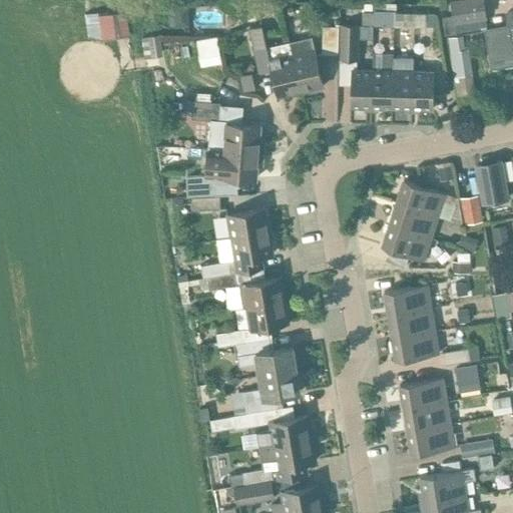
[(443,17),(445,35),(480,30),(480,26),(487,25),(483,0),(450,0),(452,16),(443,17)]
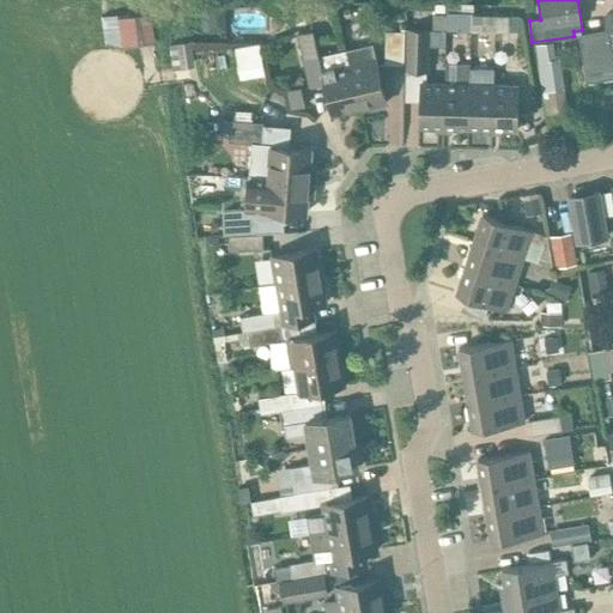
[(472,31),(472,14),(472,6),(448,5),(448,14),(447,31),(472,31)]
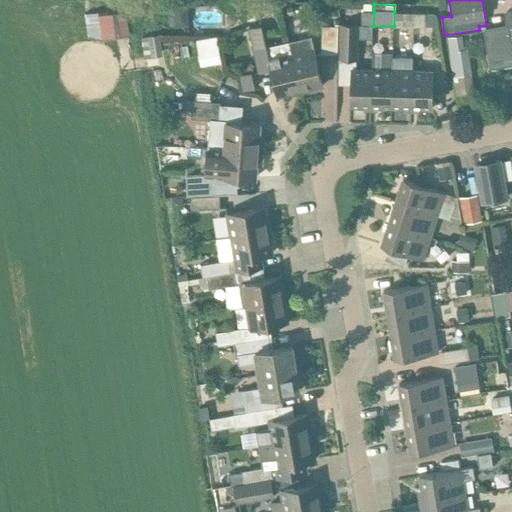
[(89,13),(91,37),(133,34),(130,10),(89,13)]
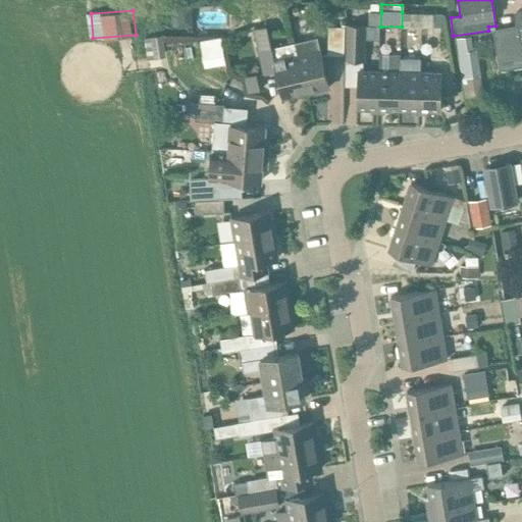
[(368,25),(380,27),(381,12),(378,12),(368,11),(368,25)]
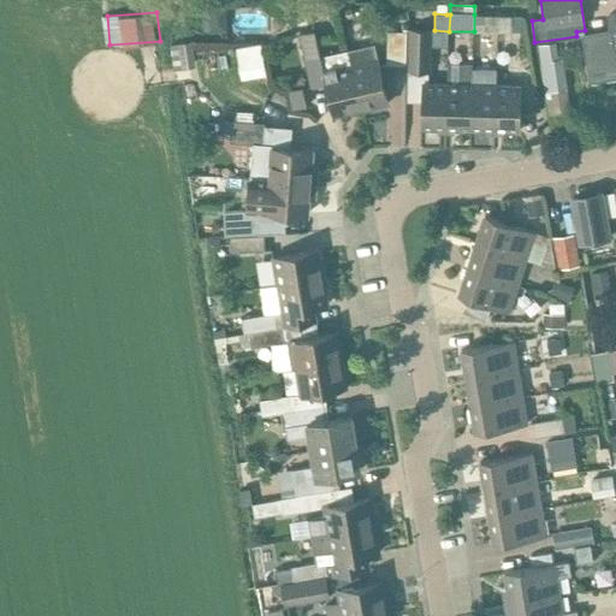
[(474,31),(498,33),(498,15),(474,15),(474,31)]
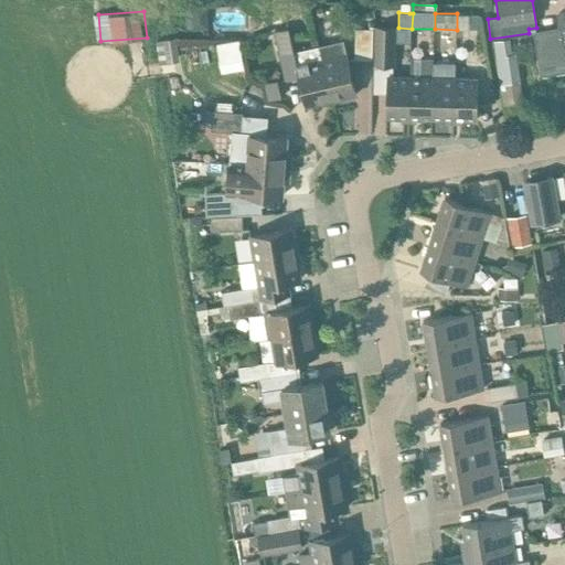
[(457,13),(457,30),(469,30),(469,14),(457,13)]
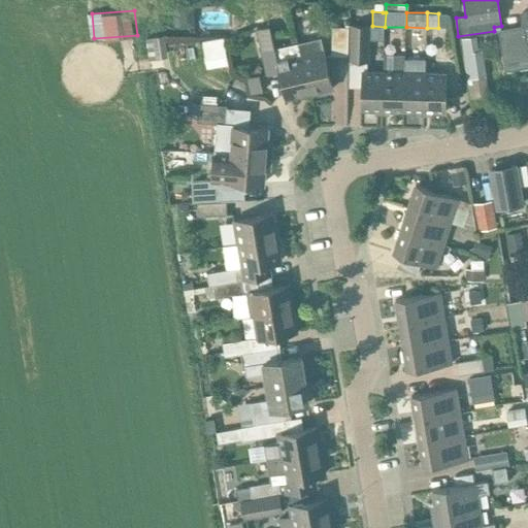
[(349,62),(369,62),(370,26),(350,25),(349,62)]
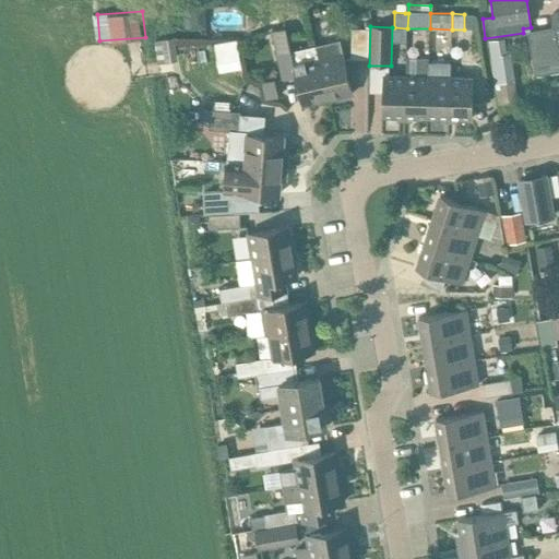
[(527,31),(535,71),(558,67),(558,27),(555,30),(554,26),(527,31)]
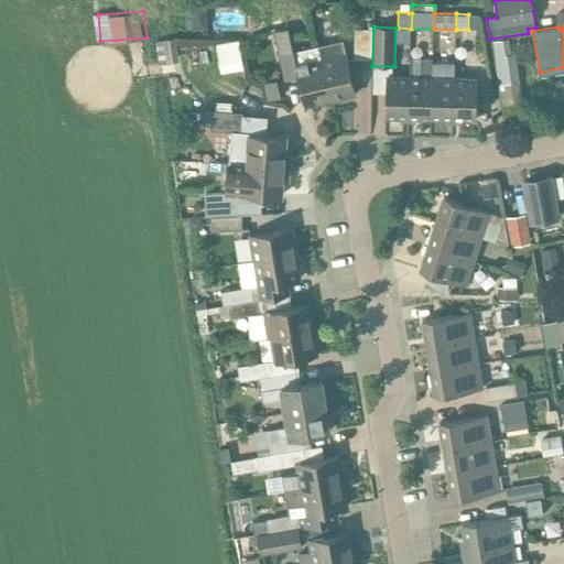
[(294,60),(306,108),(331,101),(318,46),(293,52),(288,28),(274,31),(281,62),(294,60)]
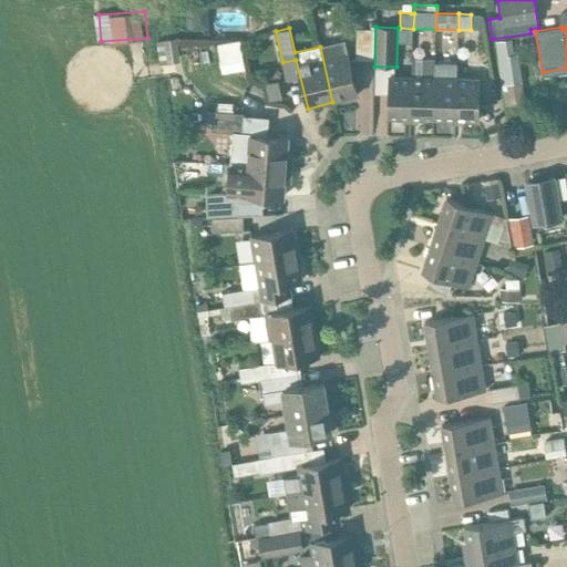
[(373,60),(374,29),(356,29),(356,60),(373,60)]
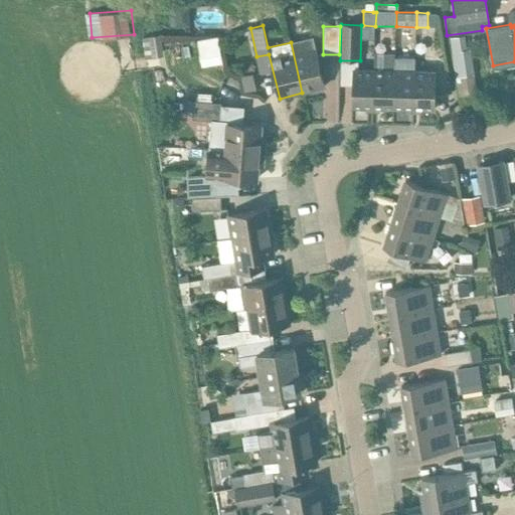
[(142,37),(146,58),(163,55),(160,34),(142,37)]
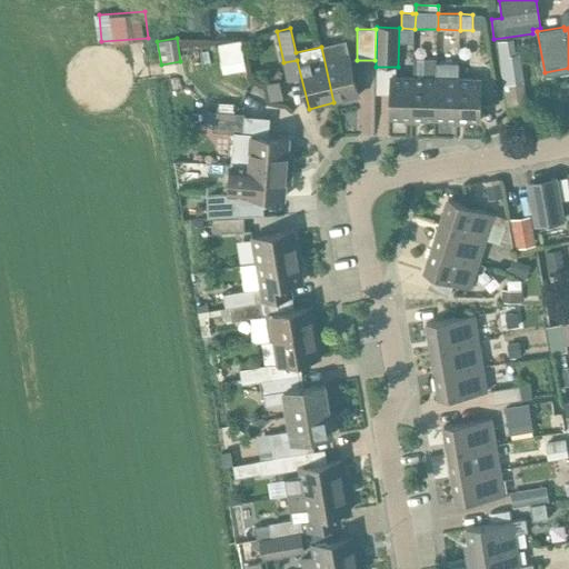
[(223,72),(249,69),(246,39),(220,41),(223,72)]
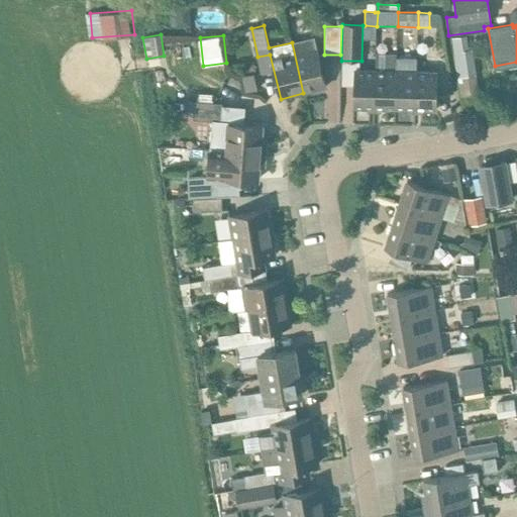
[(450,37),(453,53),(459,84),(478,80),(473,48),(468,49),(466,35),(450,37)]
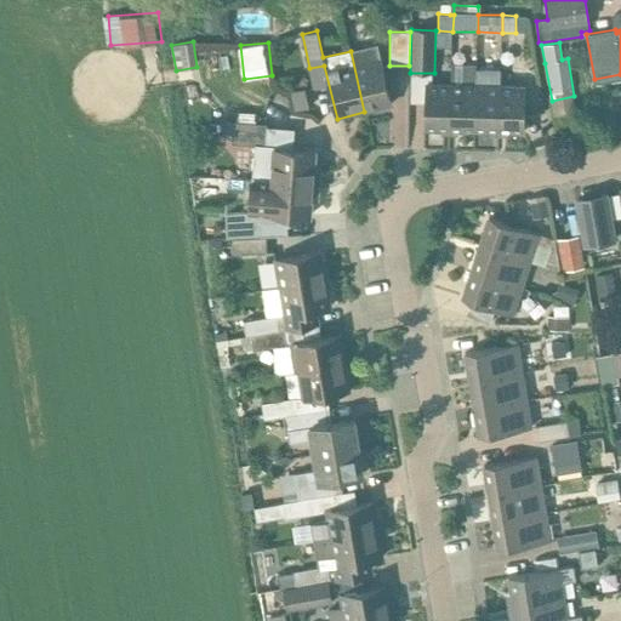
[(351,51),(364,112),(392,106),(377,45),(351,51)]
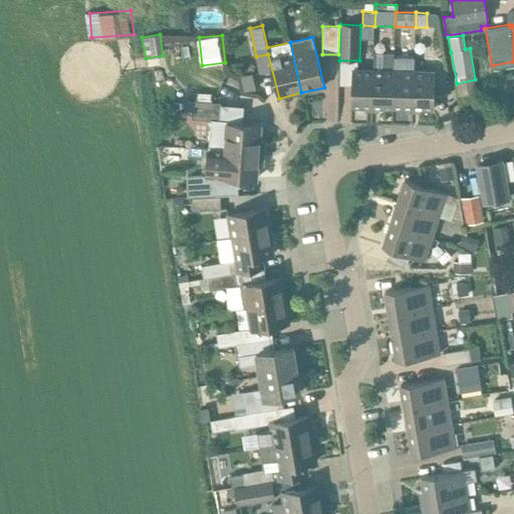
[(395,70),(394,108),(414,109),(415,71),(415,57),(395,56),(395,70)]
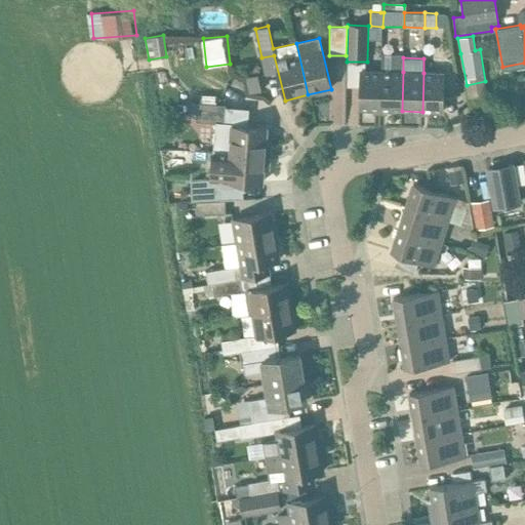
[(380,111),(381,72),(360,71),(359,110),(380,111)]
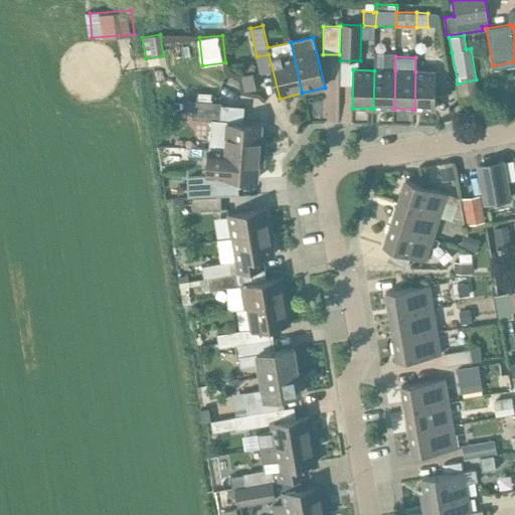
[(374,70),(373,109),(394,109),(395,70),(374,70)]
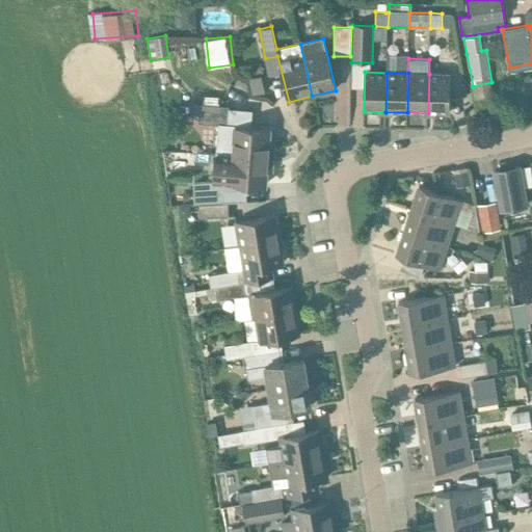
[(429,74),(428,113),(450,113),(451,74),(429,74)]
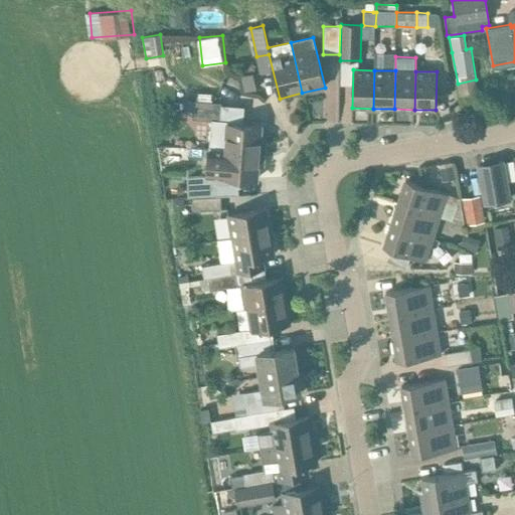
[(239,75),(242,93),(261,89),(258,72),(239,75)]
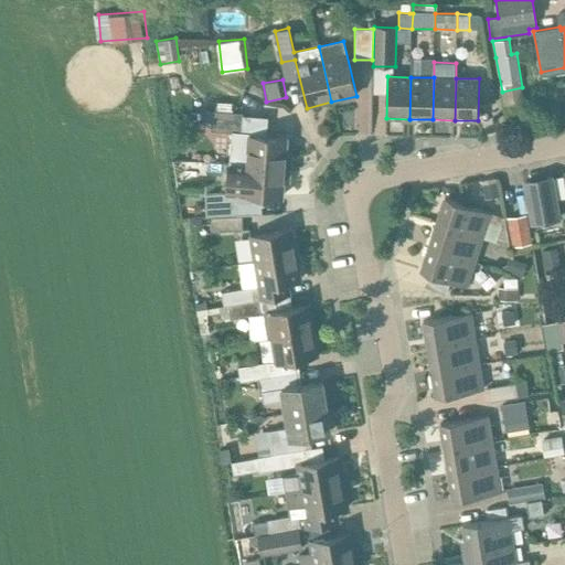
[(231,162),(233,163),(284,167),(286,139),(251,136),(251,134),(242,132),(243,113),(212,110),(211,130),(233,132),(231,162)]
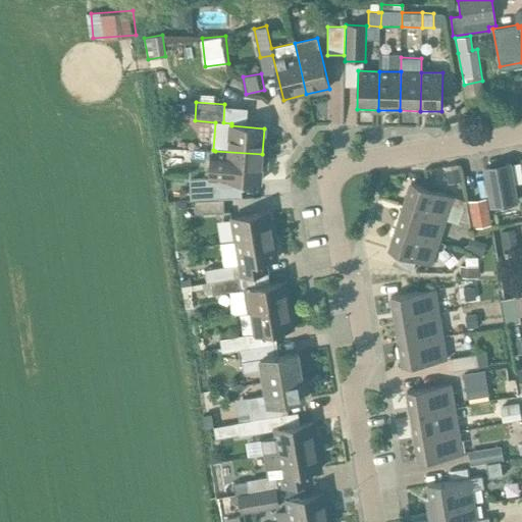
[(262,154),(215,151),(213,178),(191,180),(191,199),(240,197),(240,180),(260,183),(262,154)]
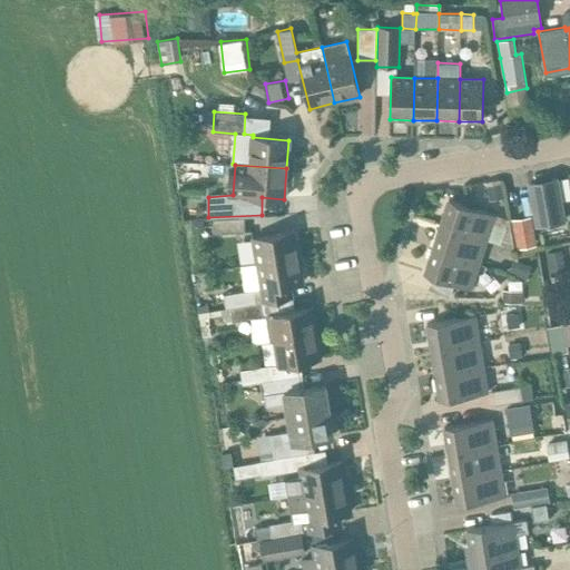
[(558,177),(528,183),(536,227),(567,222),(558,177)]
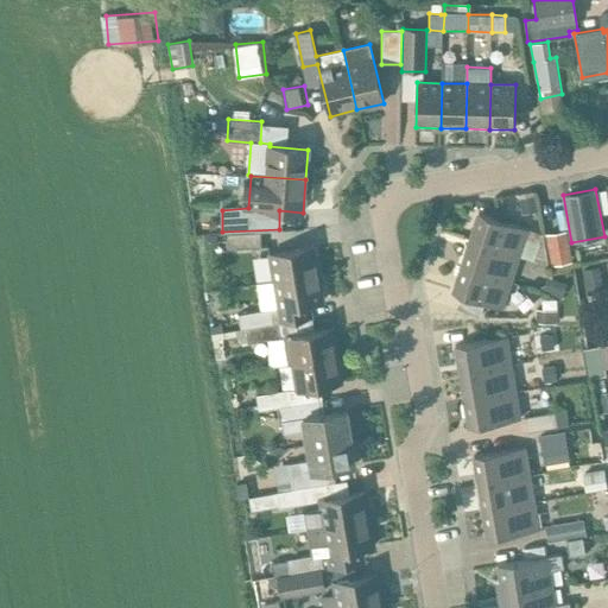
[(479,214),(470,240),(520,257),(529,229),(479,214)]
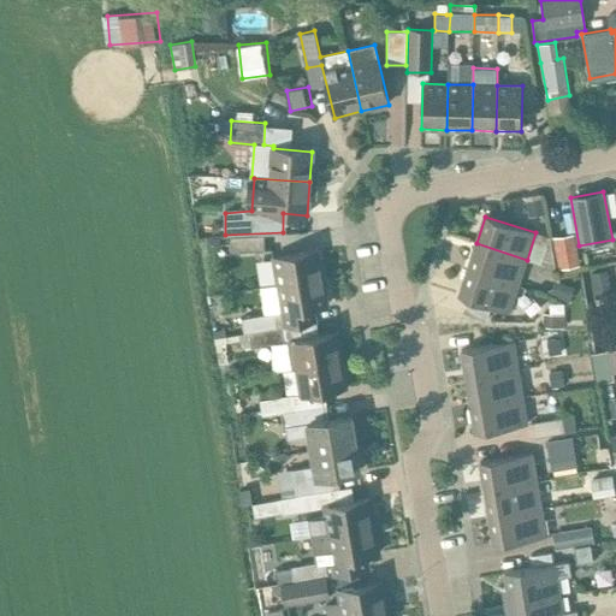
[(264,235),(230,237),(231,252),(265,250),(264,235)]
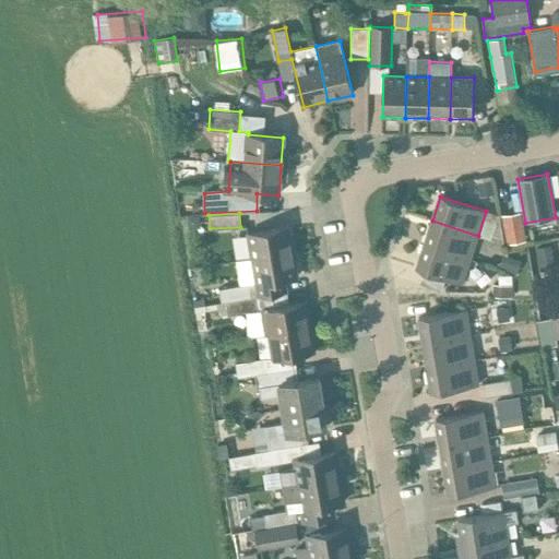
[(520,214),(502,217),(508,248),(525,245),(520,214)]
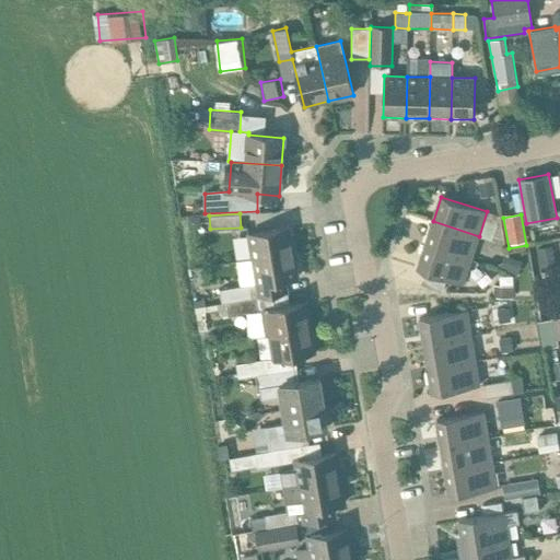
[(433,221),(424,245),(471,260),(479,236),(433,221)]
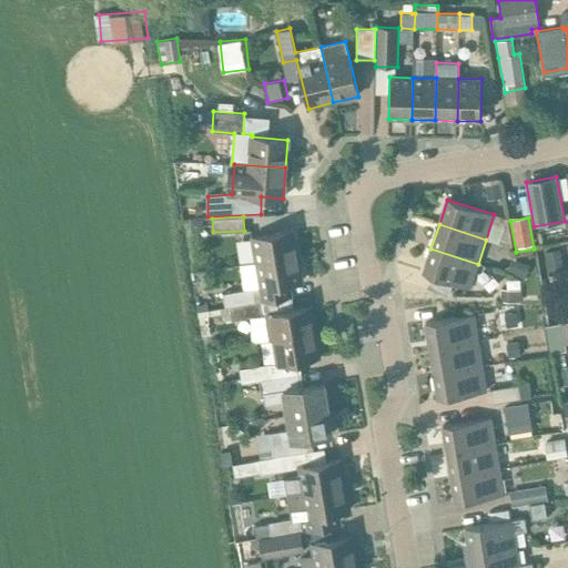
[(255,263),(298,255),(294,230),(251,237),(255,263)]
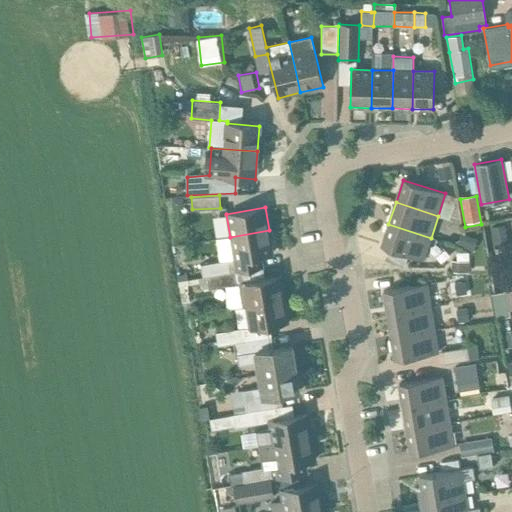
[(423,260),(431,238),(388,224),(381,246),(423,260)]
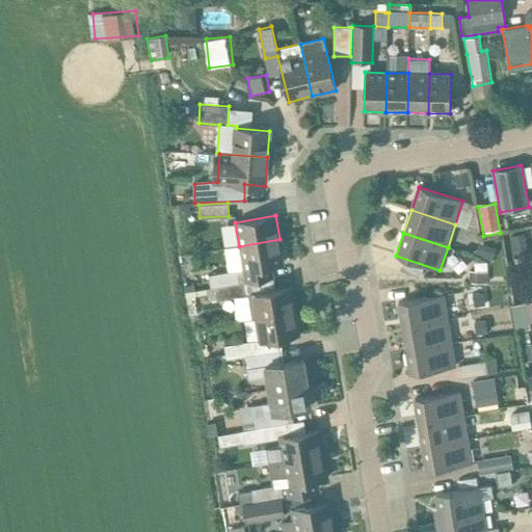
[(525,234),(510,236),(514,259),(529,256),(525,234)]
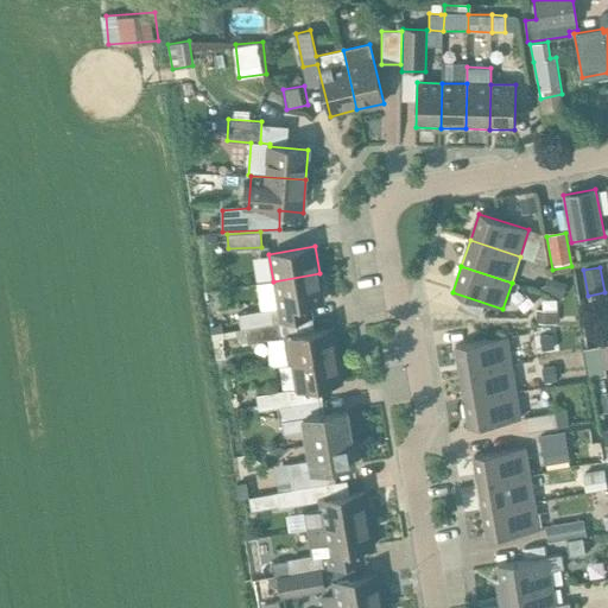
[(239,314),(241,330),(278,324),(278,323),(306,318),(304,304),(324,301),(320,273),(273,282),(278,306),(278,308),(239,314)]
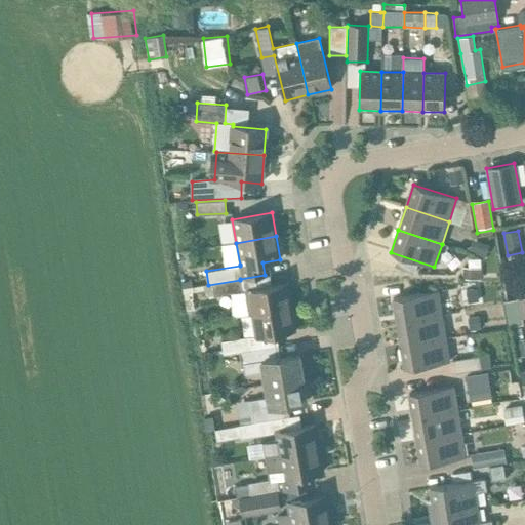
[(183,289),(187,312),(195,311),(192,292),(204,290),(209,296),(242,291),(240,280),(208,285),(200,286),(183,289)]
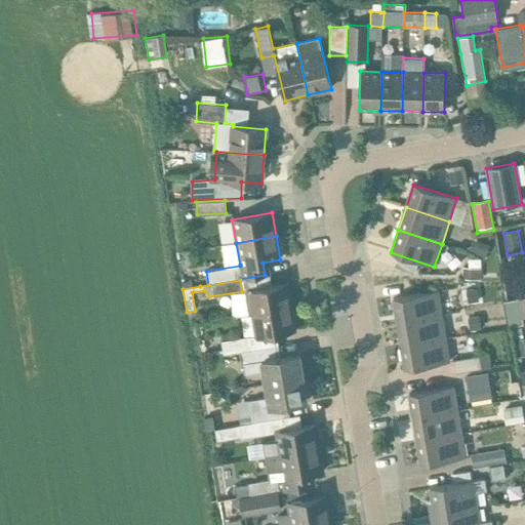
[(292,307),(288,283),(248,290),(252,315),(292,307)]
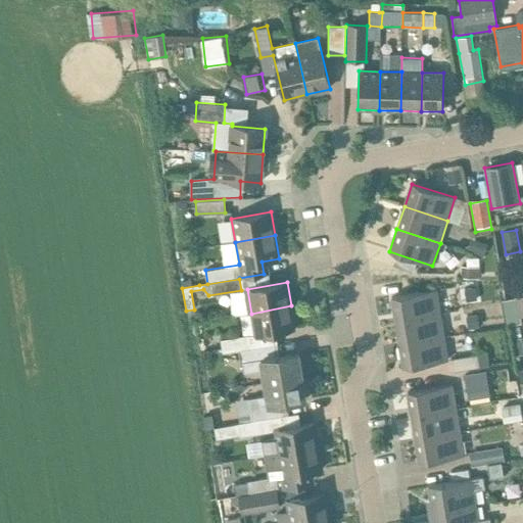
[(391,297),(395,322),(440,314),(436,290),(391,297)]
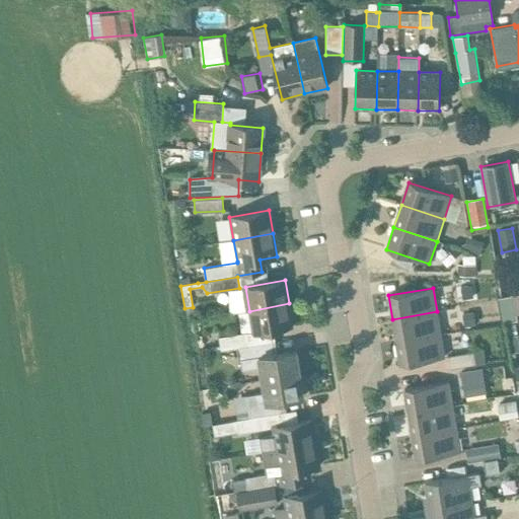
[(507,316),(518,313),(518,292),(503,295),(507,316)]
